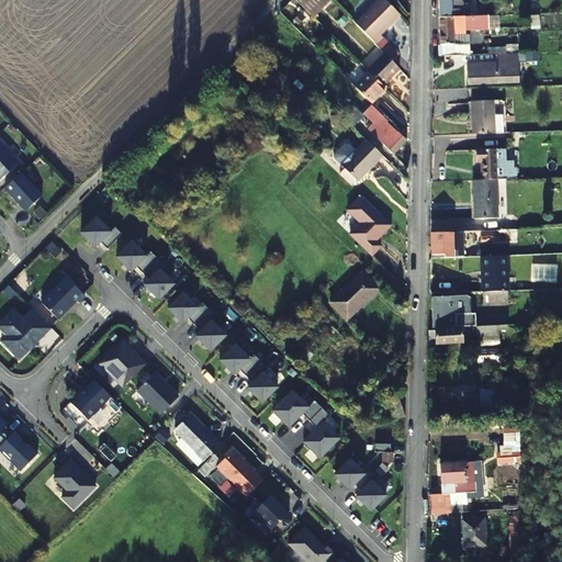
[(328,0),(299,0),(313,14),(328,0)]
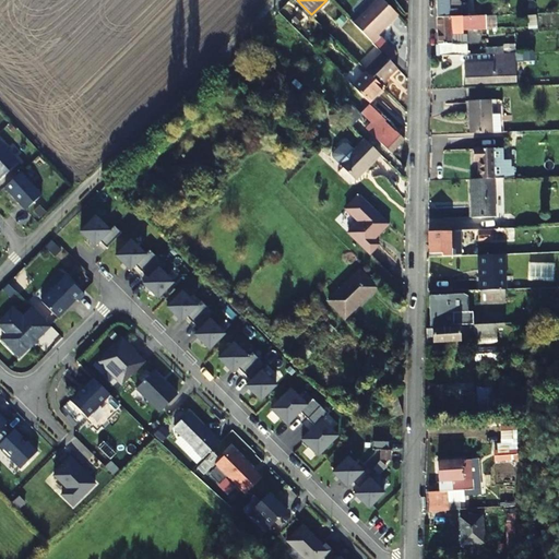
[(400,15),(384,0),(382,0),(356,25),(363,32),(376,45),(382,38),(379,35),(400,15)]
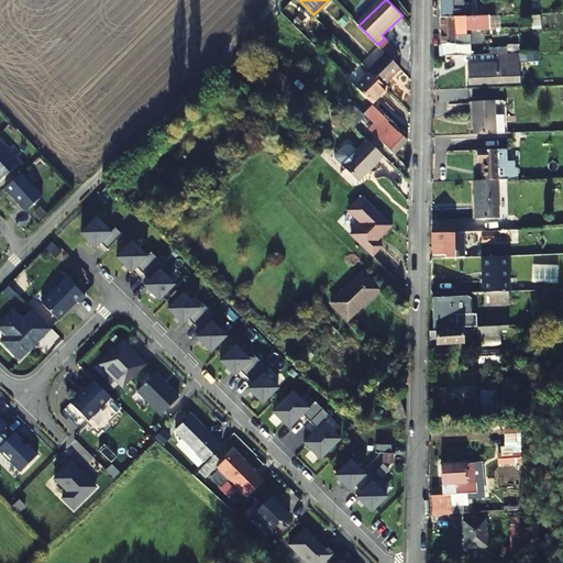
[(474,14),(474,8),(467,9),(466,0),(448,0),(448,15),(464,14),(472,14),(474,14)]
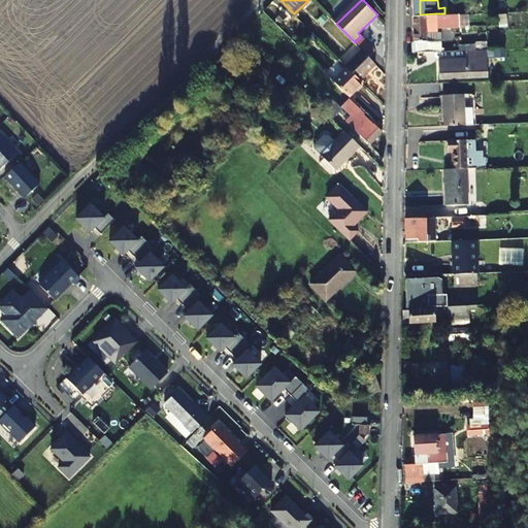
[(296,17),(310,30),(317,23),(310,17),(318,9),(309,1),(296,17)]
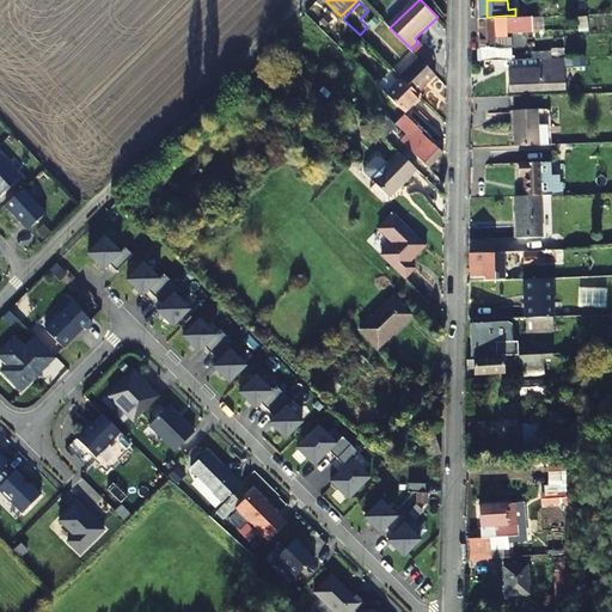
[(534,14),(534,28),(536,56),(543,56),(564,55),(562,13),(534,14)]
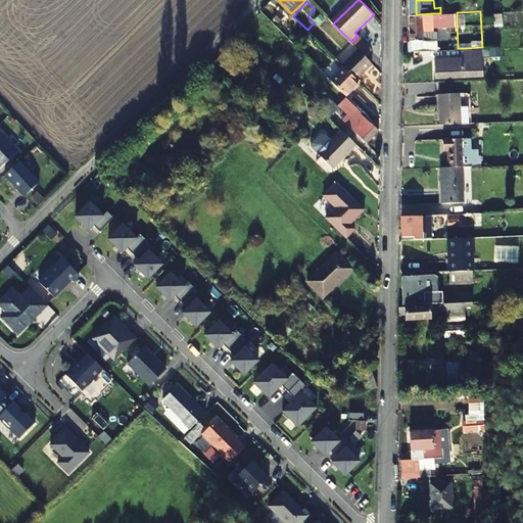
[(439,25),(457,24),(457,12),(450,12),(445,12),(440,13),(438,13),(439,25)]
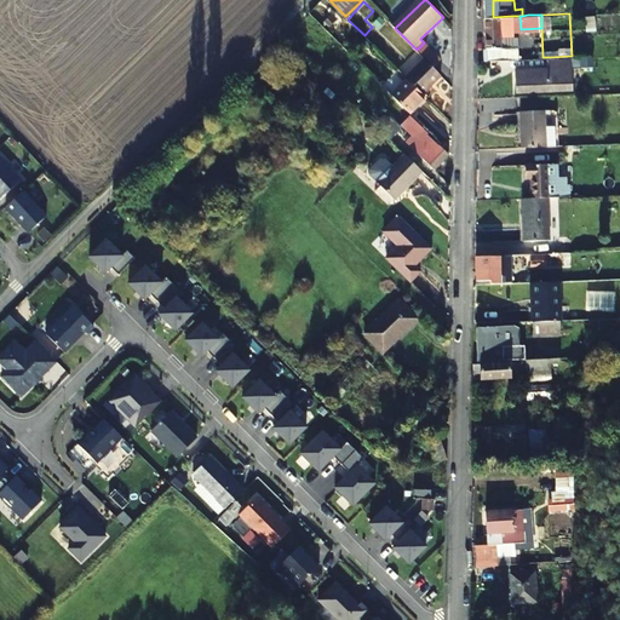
[(504,28),(511,28),(511,16),(493,17),(492,59),(510,59),(509,49),(504,49),(504,28)]
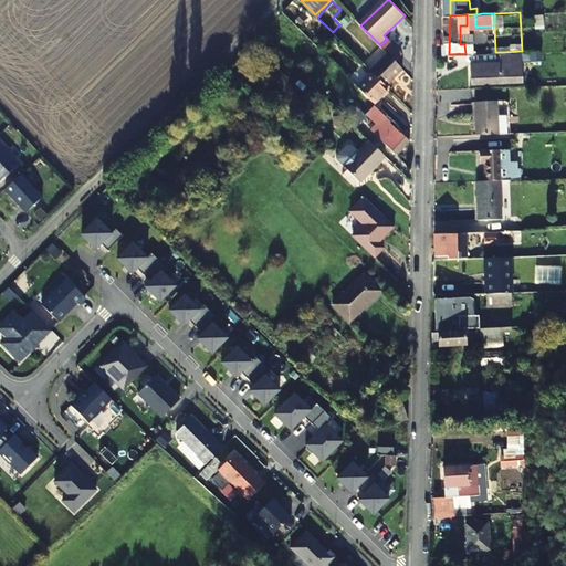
[(522,51),(502,52),(502,61),(473,62),(473,71),(523,69),(522,51)]
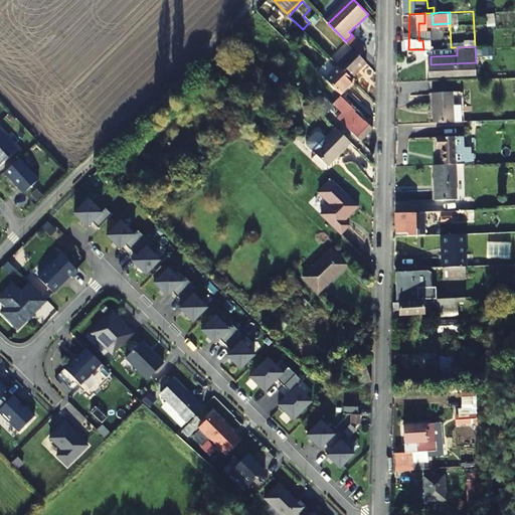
[(340,66),(352,79),(368,63),(354,49),(338,64),(340,66)]
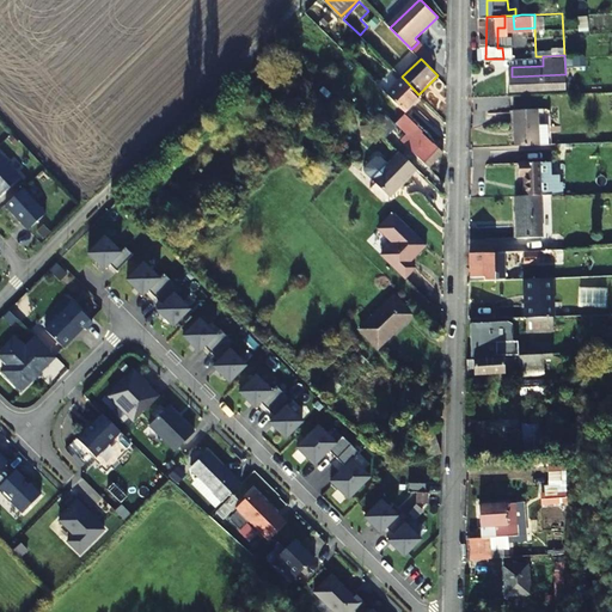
[(567,87),(565,78),(512,80),(510,90),(567,87)]
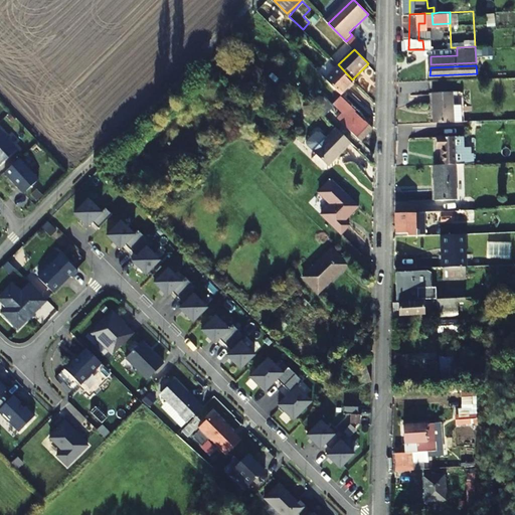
[(326,80),(341,96),(355,82),(352,79),(340,66),(326,80)]
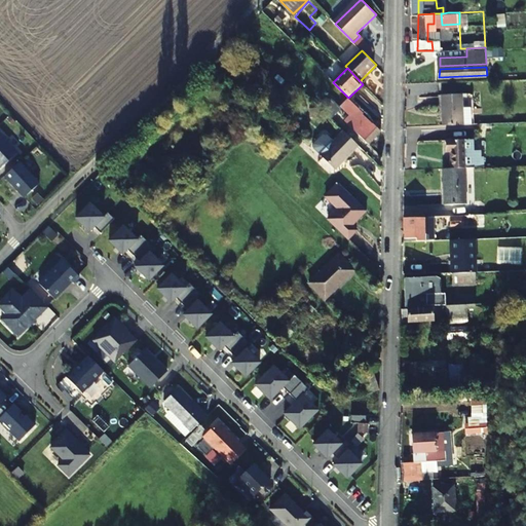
[(444,124),(464,123),(463,105),(463,91),(443,92),(444,124)]
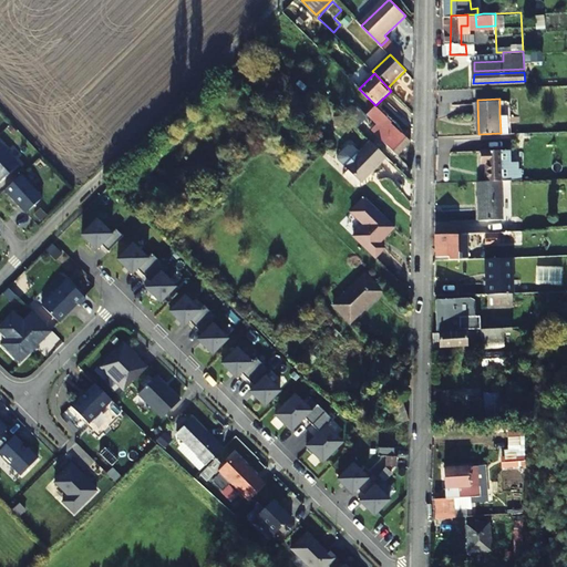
[(380,110),(377,106),(369,115),(378,124),(372,131),(397,156),(411,142),(380,110)]
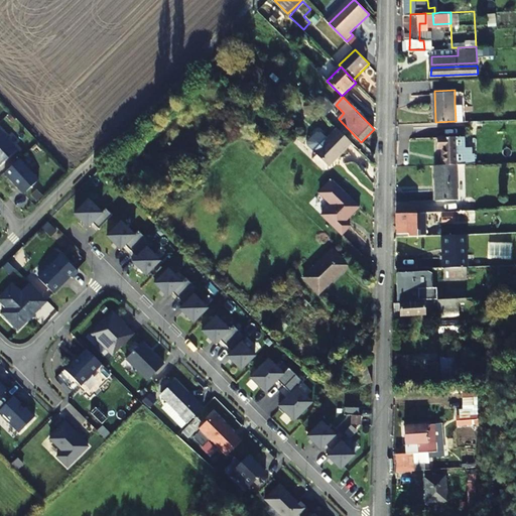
[(324,116),(326,118),(336,107),(327,98),(315,108),(324,116)]
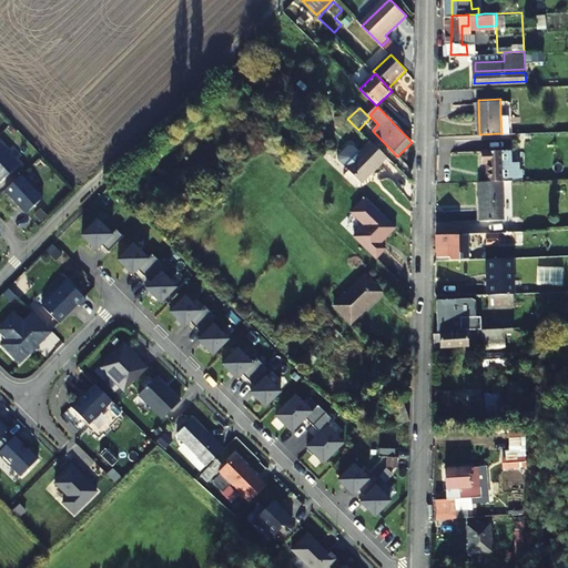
[(510,133),(510,113),(500,113),(501,133),(510,133)]
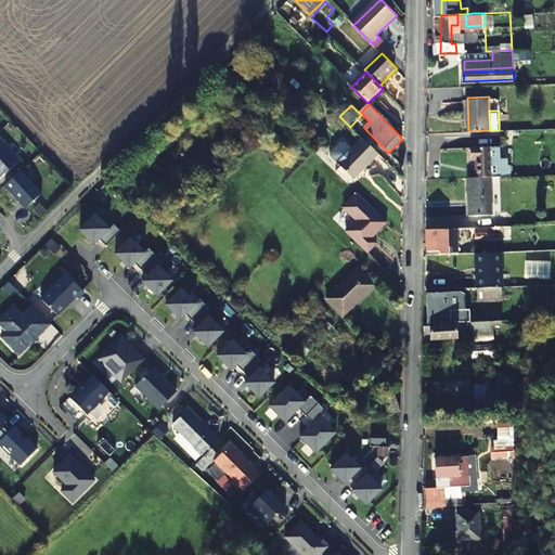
[(330,155),(338,164),(355,179),(378,154),(362,139),(351,150),(343,142),(330,154),(330,155)]
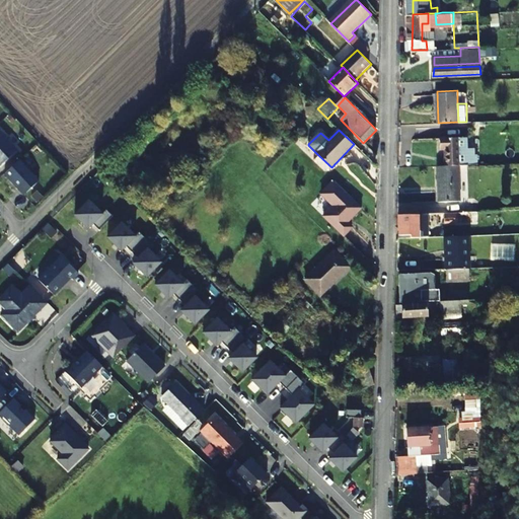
[(0,132),(0,166),(17,151),(0,132)]
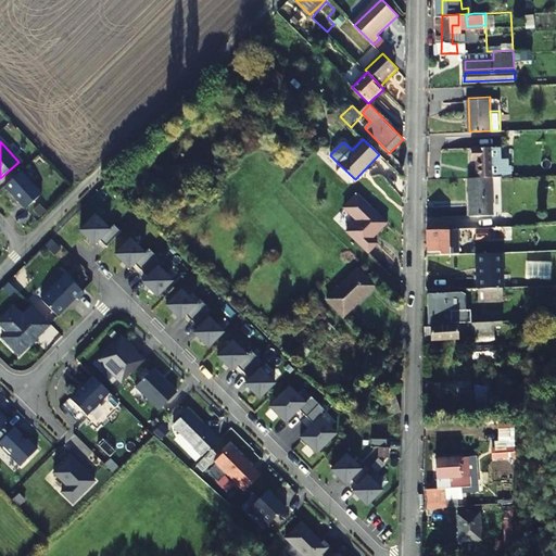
[(493,176),(504,176),(503,158),(503,146),(472,146),(472,158),(479,158),(479,176),(493,176)]
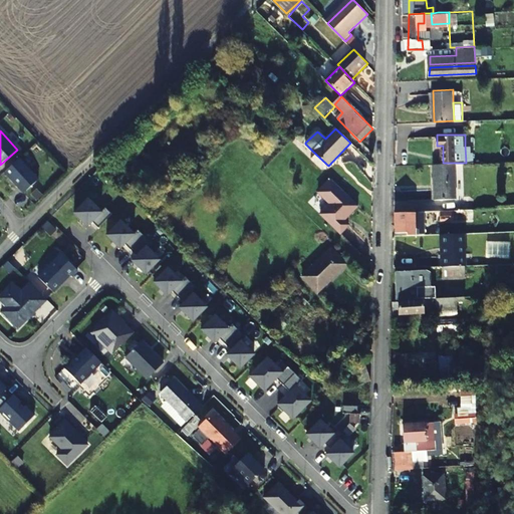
[(472,146),(465,146),(466,163),(475,162),(475,152),(472,152),(472,146)]
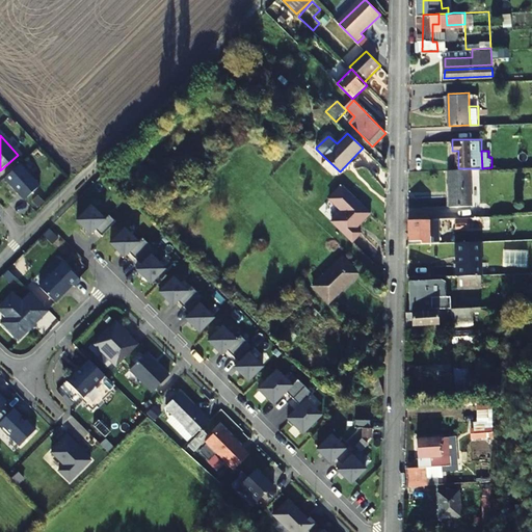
[(40,186),(20,164),(4,179),(24,200),(40,186)]
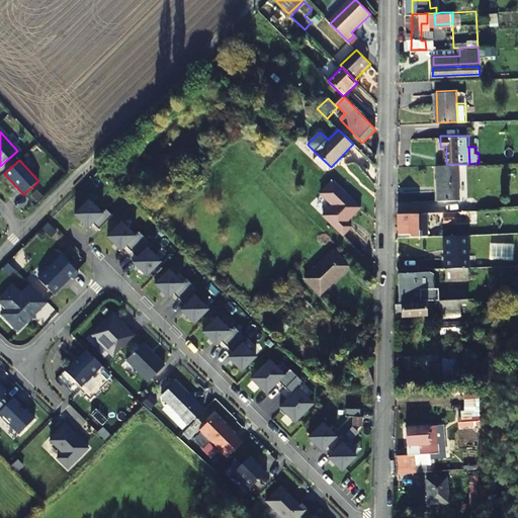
[(446,164),(438,164),(439,199),(459,198),(459,164),(446,164)]
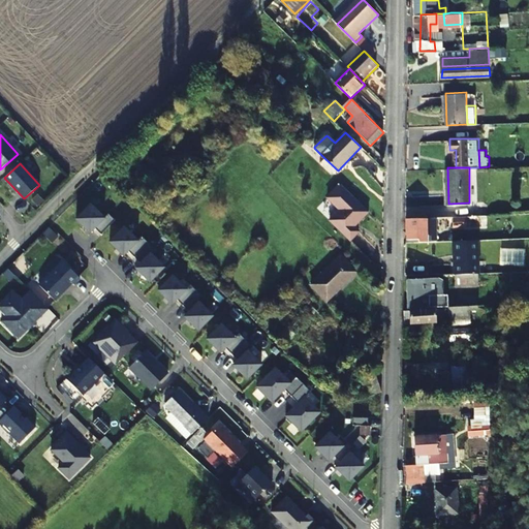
[(370,220),(342,192),(329,206),(341,218),(331,228),(351,249),(360,240),(354,235),(370,220)]
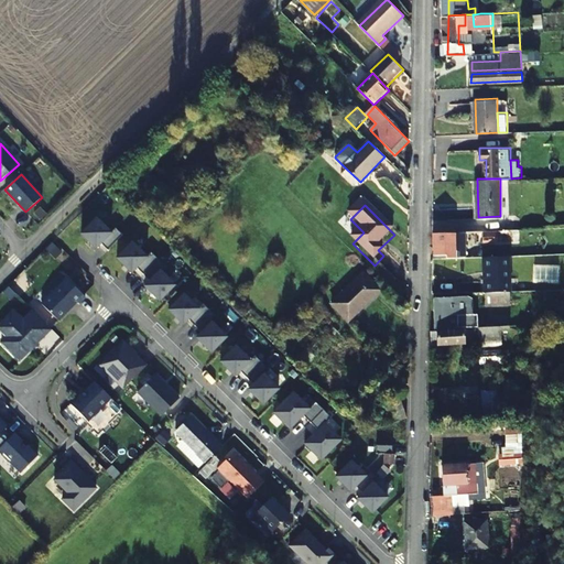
[(108,250),(122,235),(116,228),(111,232),(97,218),(80,234),(96,249),(100,243),(108,250)]
